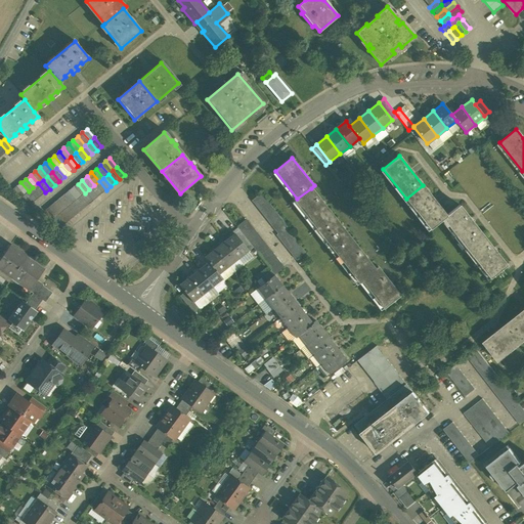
[(106,190),(99,181),(94,185),(101,194),(106,190)]
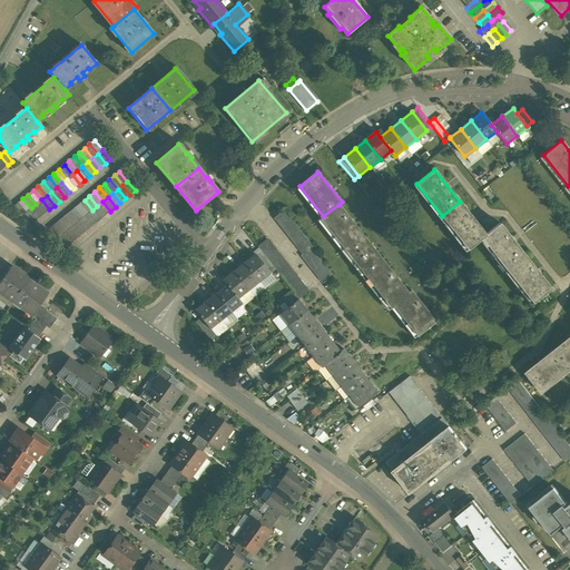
[(31,208),(22,198),(18,203),(26,213),(31,208)]
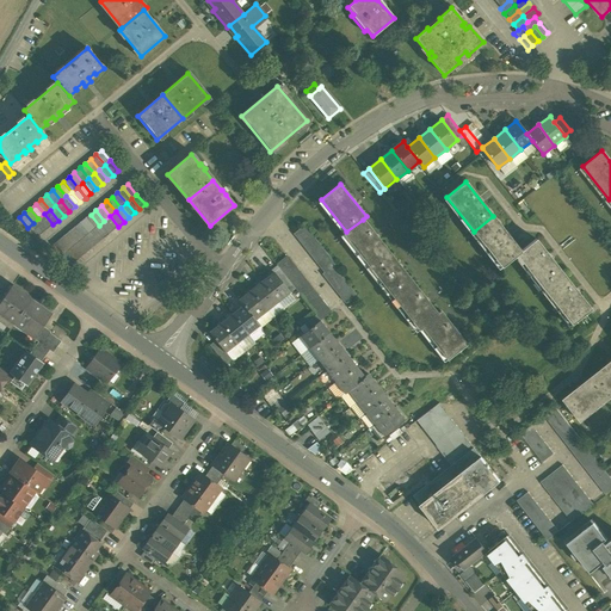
[(53,224),(44,214),(38,218),(47,229),(53,224)]
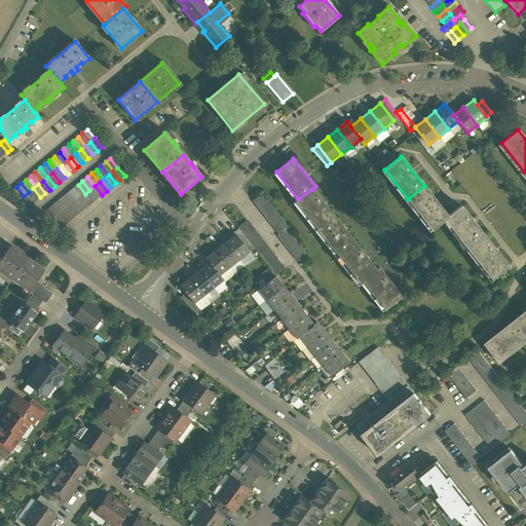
[(78,185),(73,188),(80,197),(85,194),(78,185)]
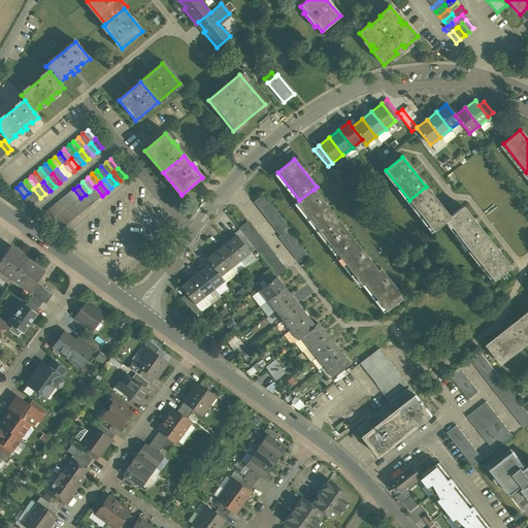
[(102,196),(95,187),(90,191),(97,199),(102,196)]
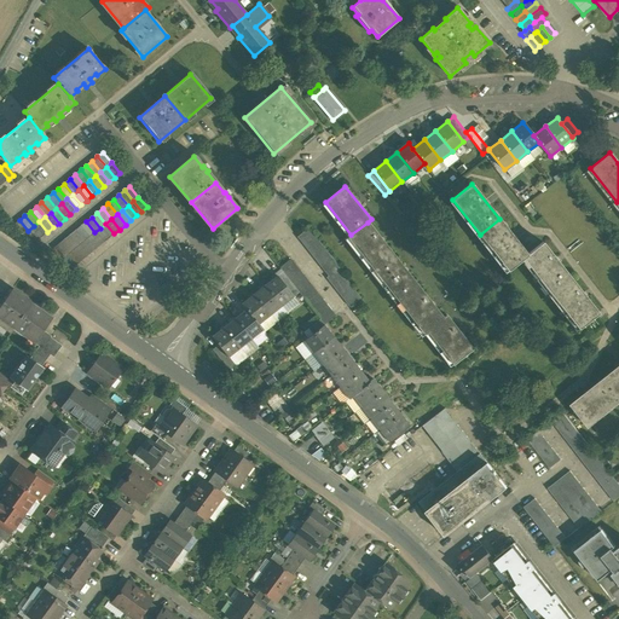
[(527,254),(499,219),(480,235),(508,270),(522,258),(527,254)]
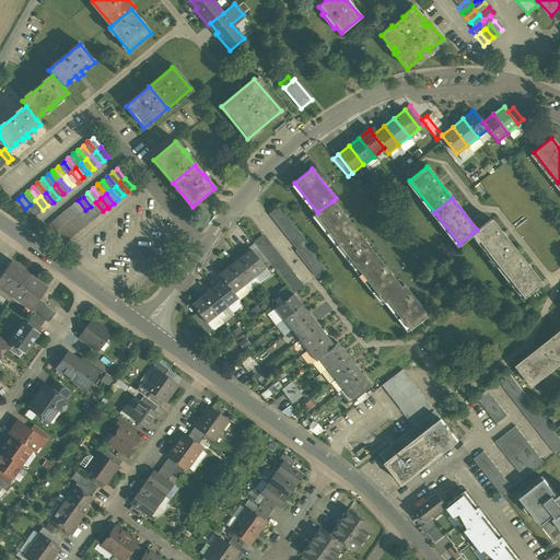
[(25,209),(18,199),(12,203),(20,213),(25,209)]
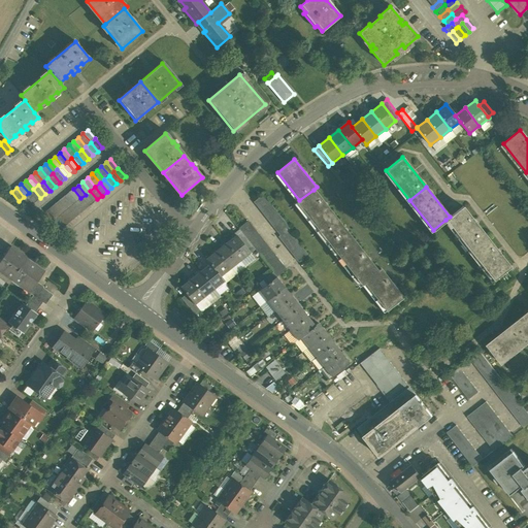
[(40,198),(33,189),(29,193),(36,202),(40,198)]
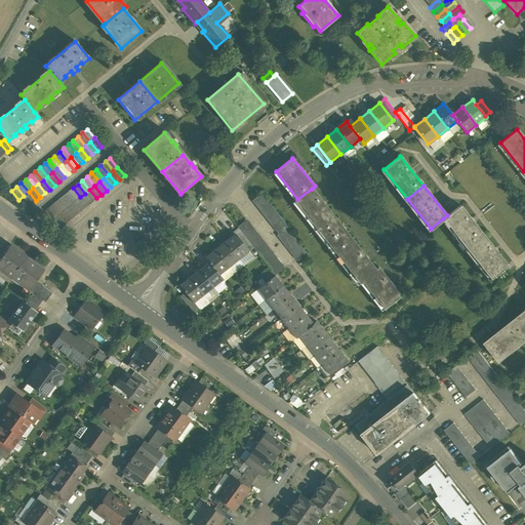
[(80,197),(73,188),(68,192),(76,201),(80,197)]
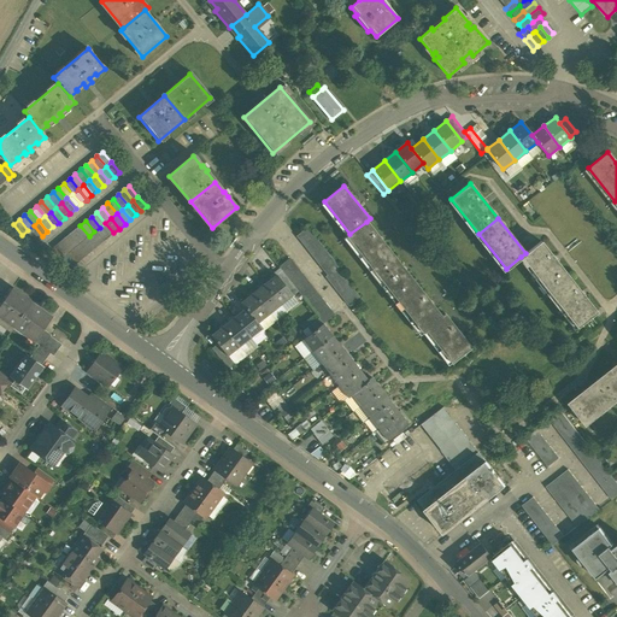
[(371,269),(392,253),(366,222),(350,234),(346,236),(371,269)]
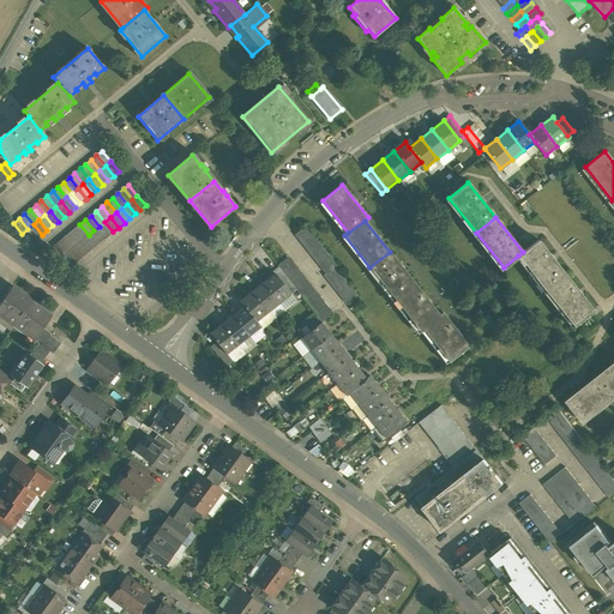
[(104,222),(100,227),(108,236),(113,232),(104,222)]
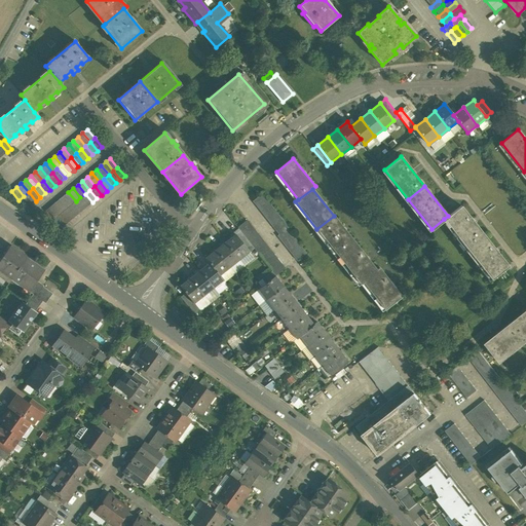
[(36,201),(29,192),(24,196),(31,205),(36,201)]
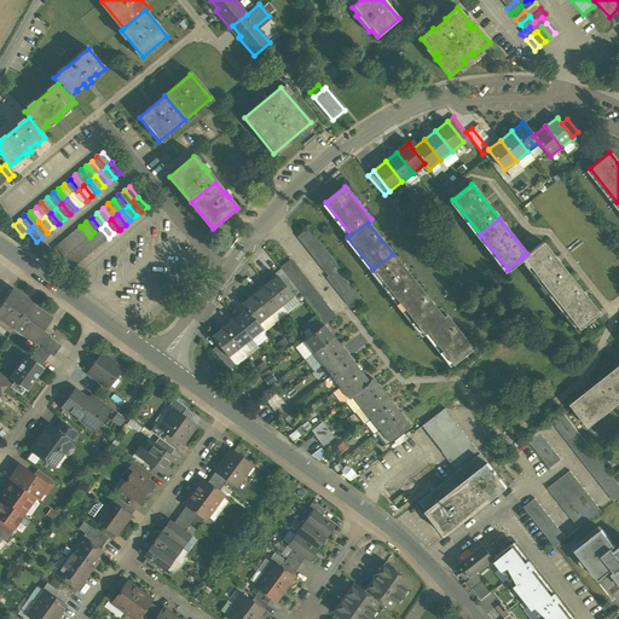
[(90,237),(80,226),(75,231),(84,242),(90,237)]
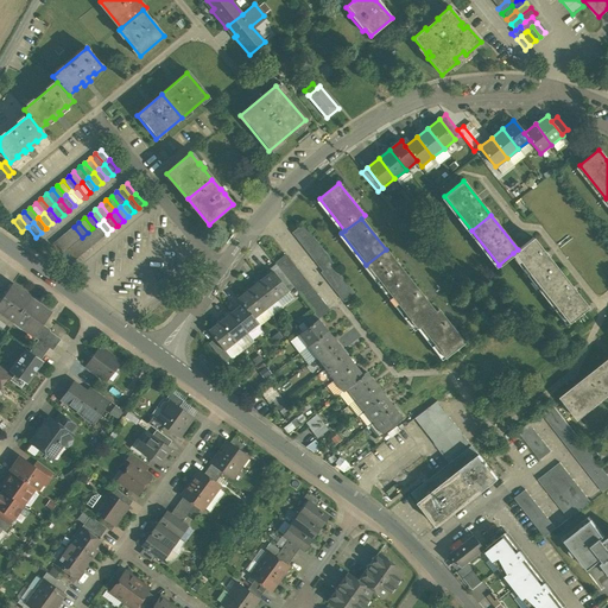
[(334,263),(303,223),(292,233),(322,272),(331,265),(334,263)]
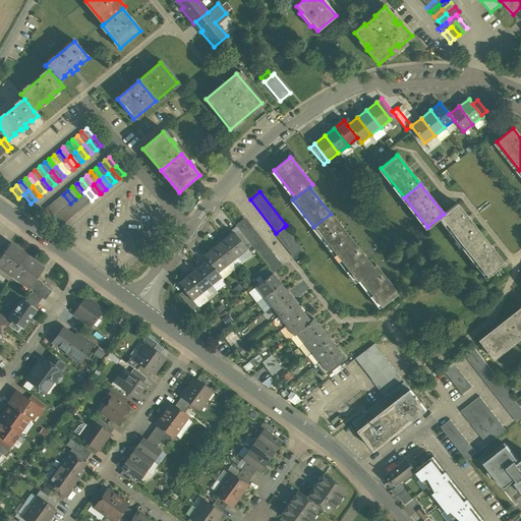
[(84,192),(79,195),(87,205),(92,200),(84,192)]
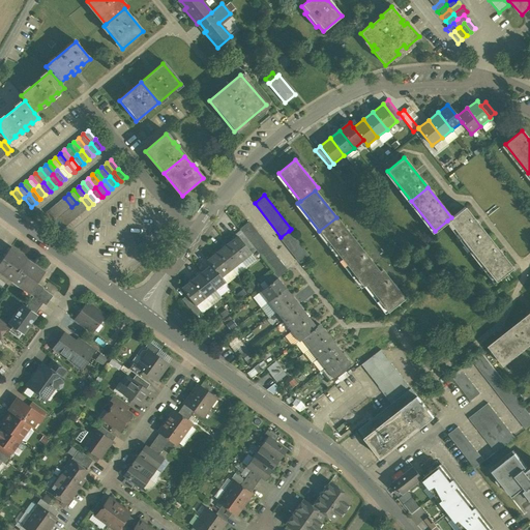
[(31,207),(24,198),(19,202),(27,210),(31,207)]
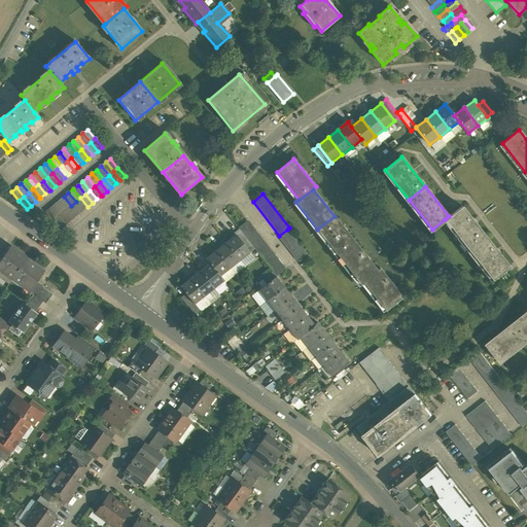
[(71,206),(64,197),(59,201),(66,210),(71,206)]
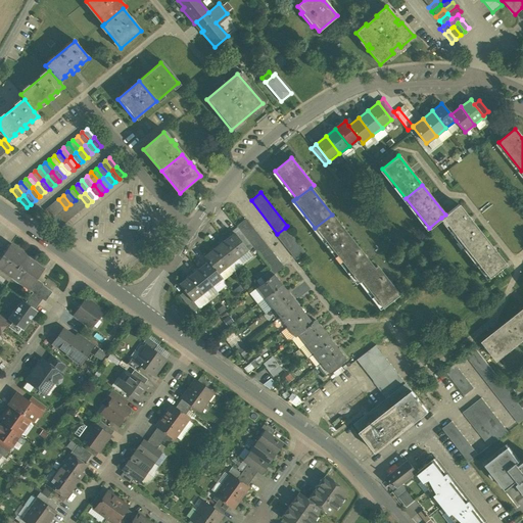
[(87,205),(80,196),(76,200),(83,209),(87,205)]
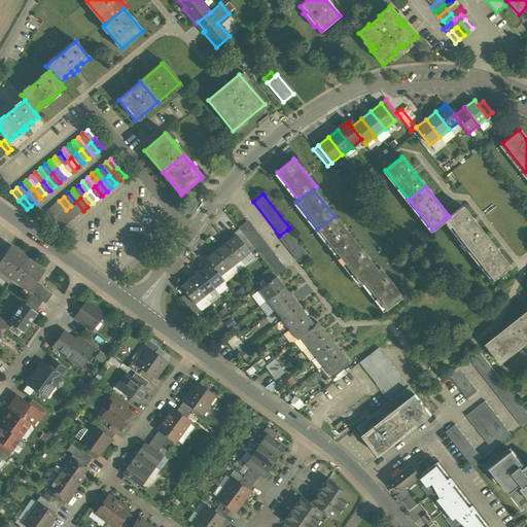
[(66,210),(59,201),(54,205),(62,213),(66,210)]
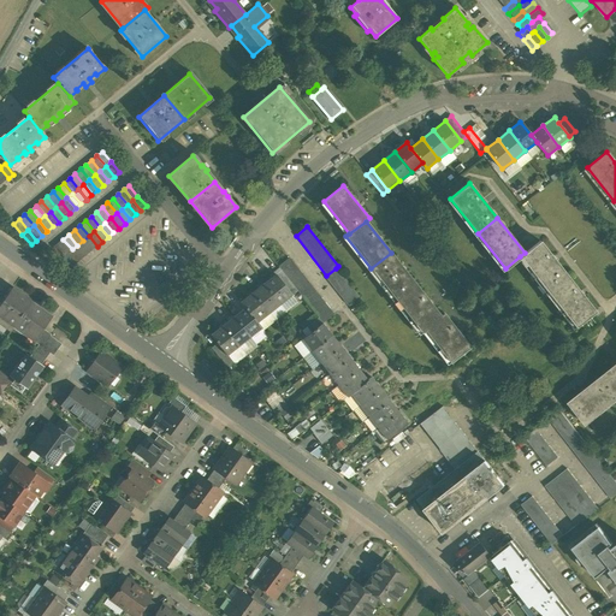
[(98,247),(89,236),(83,241),(92,250),(98,247)]
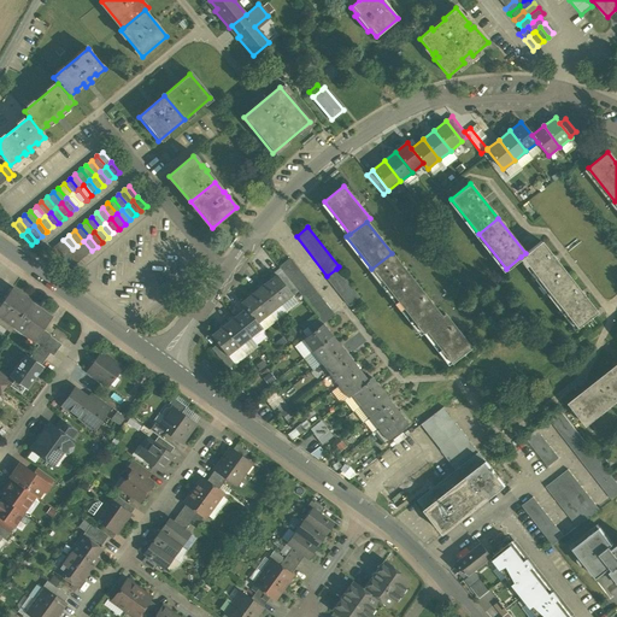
[(72,250),(63,240),(58,244),(66,254),(72,250)]
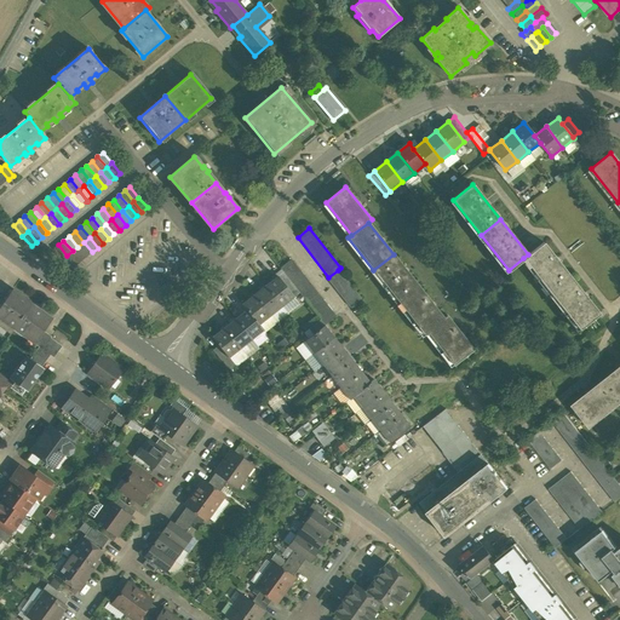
[(92,252),(84,242),(78,247),(86,257),(92,252)]
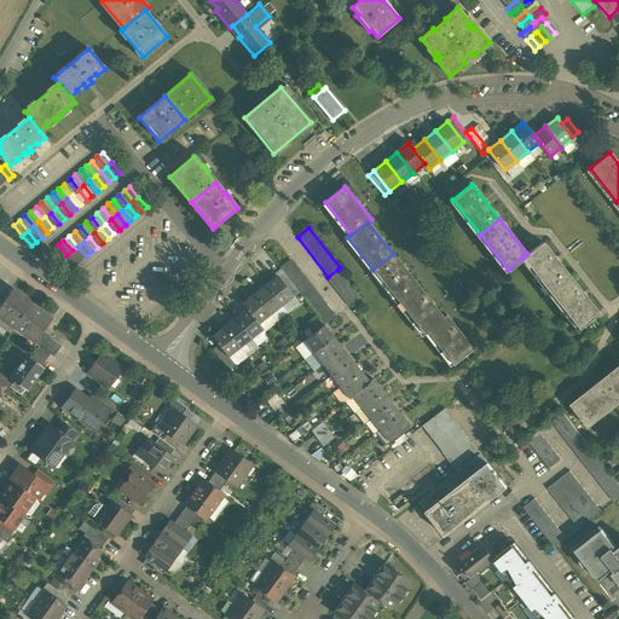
[(550,294),(571,278),(543,243),(527,254),(522,258),(550,294)]
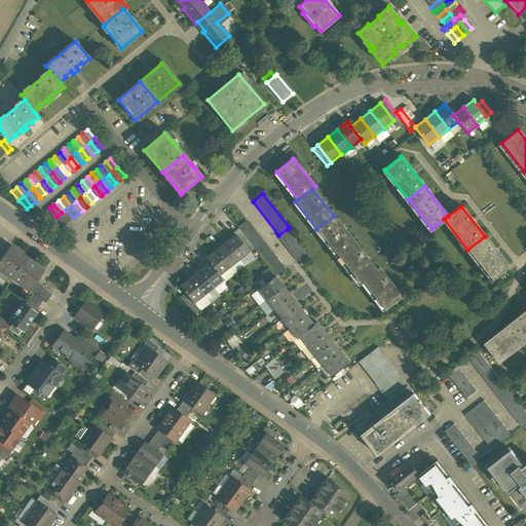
[(57,217),(49,208),(44,212),(51,221),(57,217)]
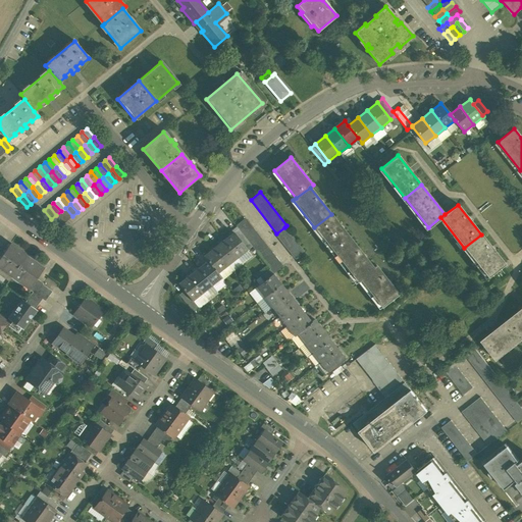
[(72,216),(65,208),(61,211),(68,220),(72,216)]
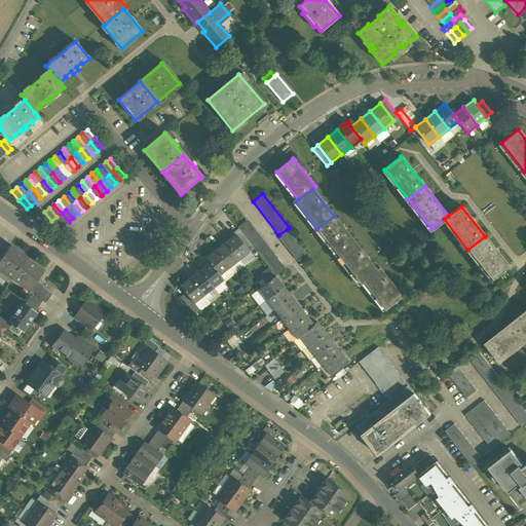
[(69,222),(62,213),(57,217),(64,226),(69,222)]
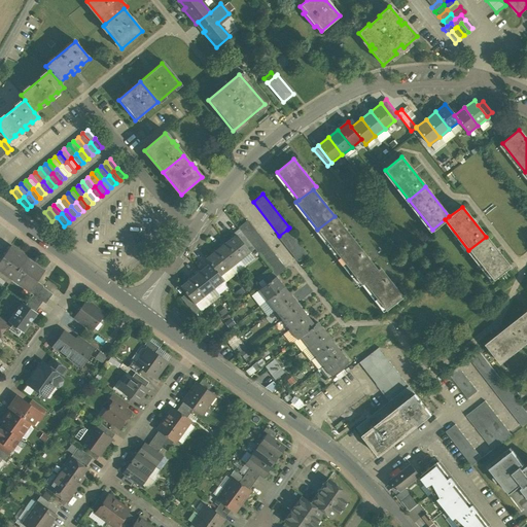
[(340,257),(356,244),(335,216),(317,230),(340,257)]
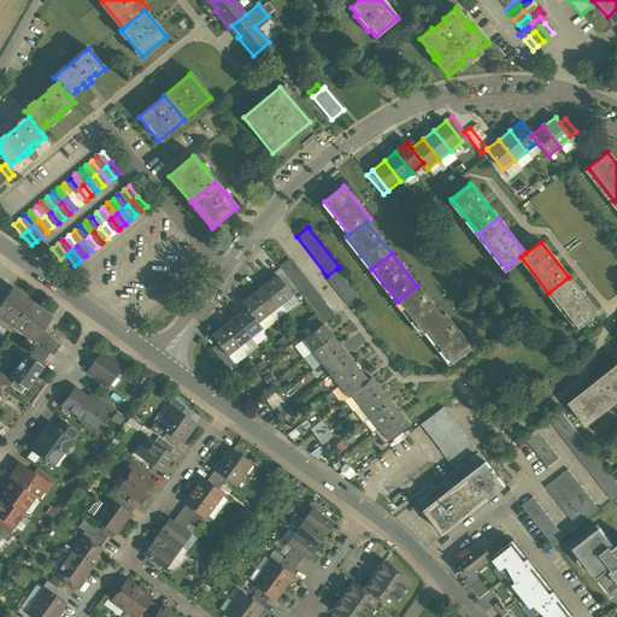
[(75,265),(66,254),(60,259),(69,270),(75,265)]
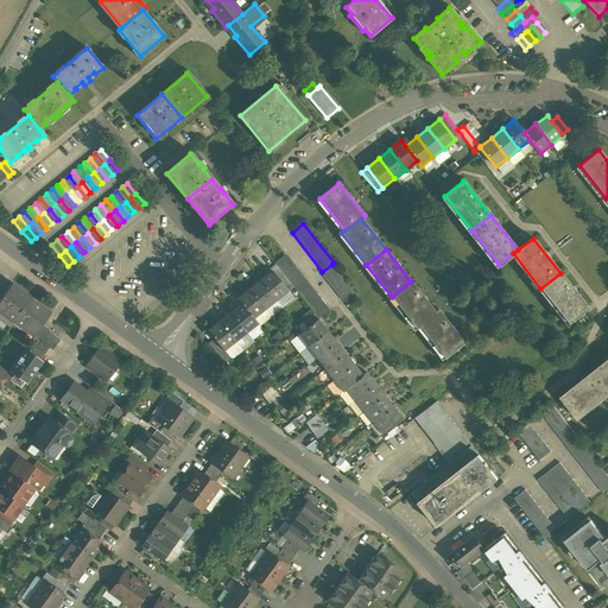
[(329,310),(285,254),(274,263),(277,267),(293,286),(314,314),(318,320),(329,310)]
